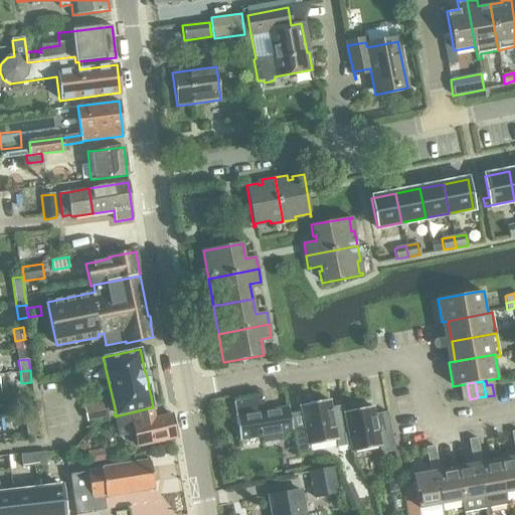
[(470,399),(467,383),(464,384),(465,389),(460,389),(462,400),(470,399)]
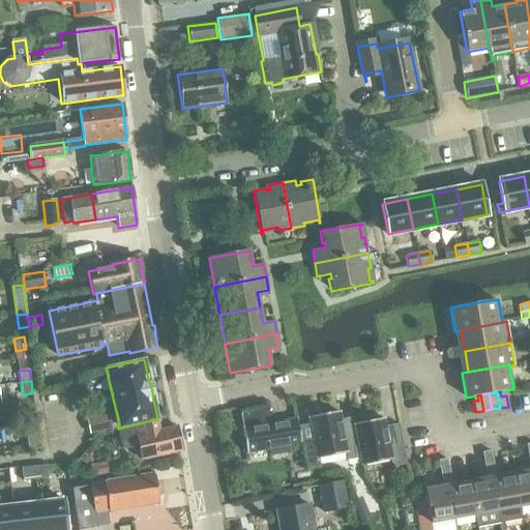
[(310,423),(297,425),(296,418),(272,423),(269,409),(240,414),(242,428),(241,428),(246,452),(269,448),(270,454),(289,451),(288,446),(301,443),(305,467),(320,465),(318,459),(317,459),(310,423)]
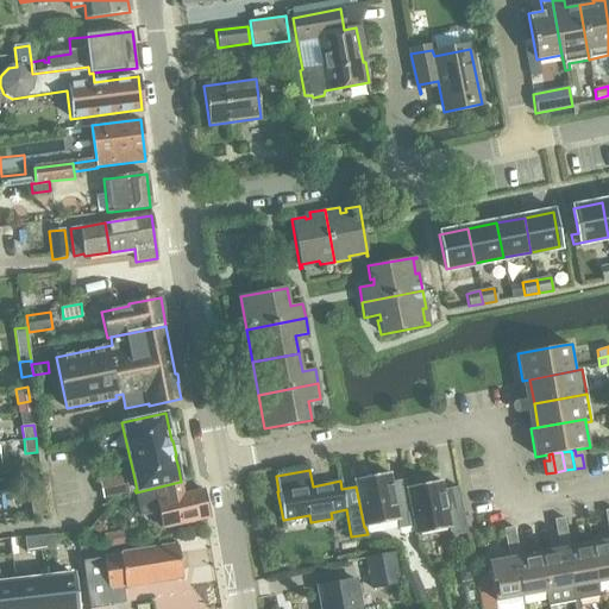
[(399,529),(414,526),(415,526),(408,487),(407,479),(390,482),(389,472),(384,473),(383,470),(371,472),(372,476),(355,479),(356,487),(364,527),(365,527),(397,521),(399,529)]
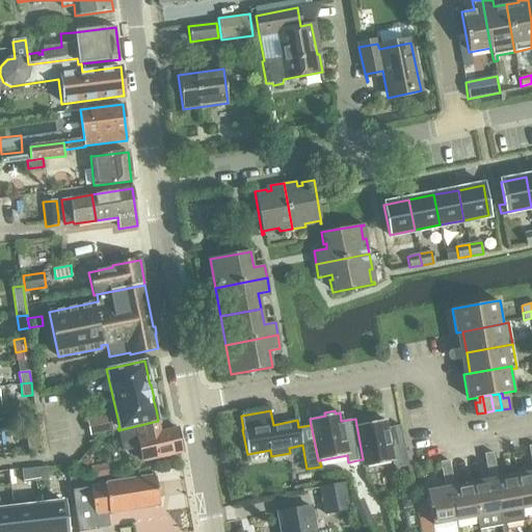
[(24,419),(25,428),(37,427),(35,417),(24,419)]
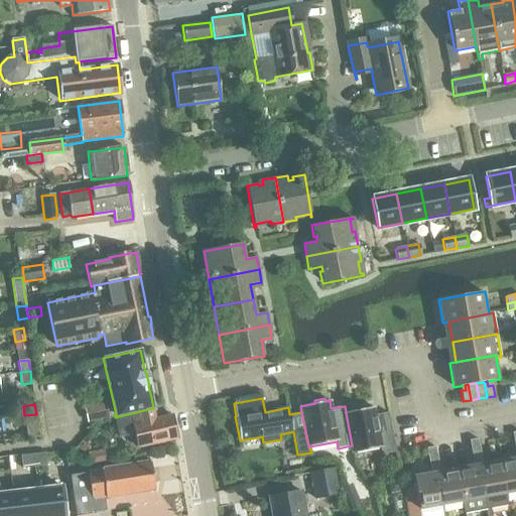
[(351,445),(353,454),(380,447),(381,450),(385,454),(396,452),(388,412),(375,415),(373,407),(369,408),(369,405),(358,407),(359,410),(346,412),(352,445),(351,445)]
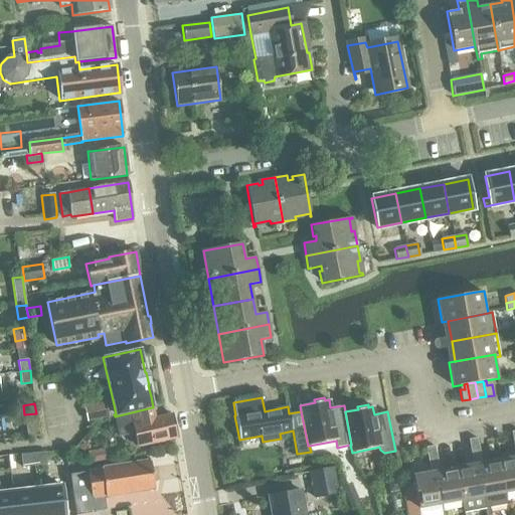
[(84,409),(88,419),(107,414),(105,405),(84,409)]
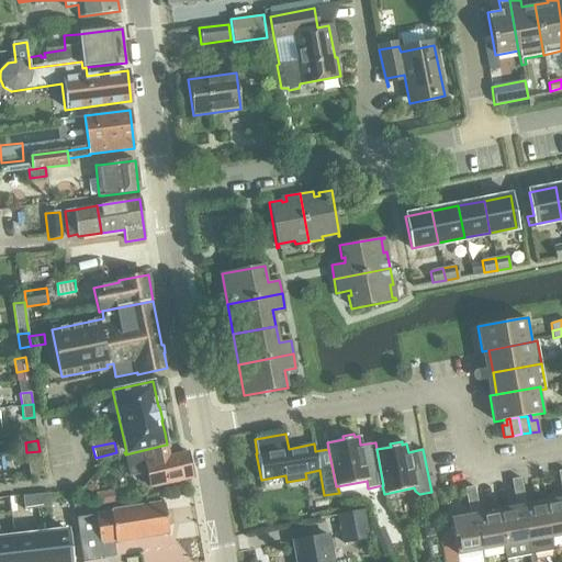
[(166,445),(125,454),(130,475),(146,471),(149,486),(189,478),(193,476),(188,451),(180,453),(168,456),(166,445)]
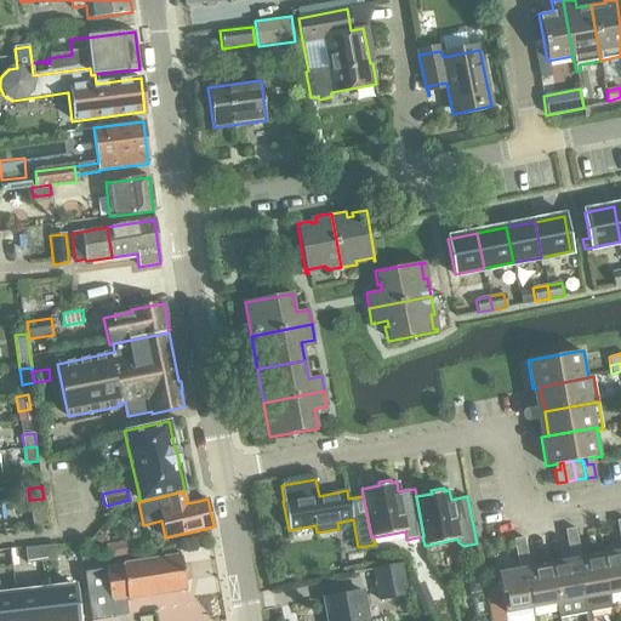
[(577,543),(575,528),(569,529),(564,530),(567,545),(577,543)]
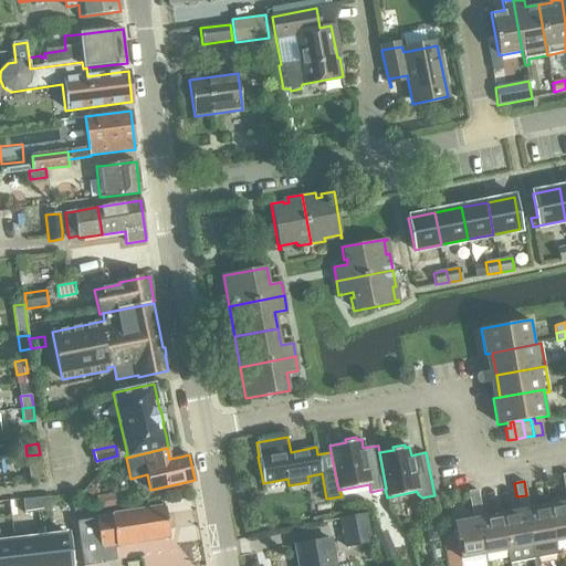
[(480,503),(477,490),(472,491),(468,491),(470,504),(470,505),(480,503)]
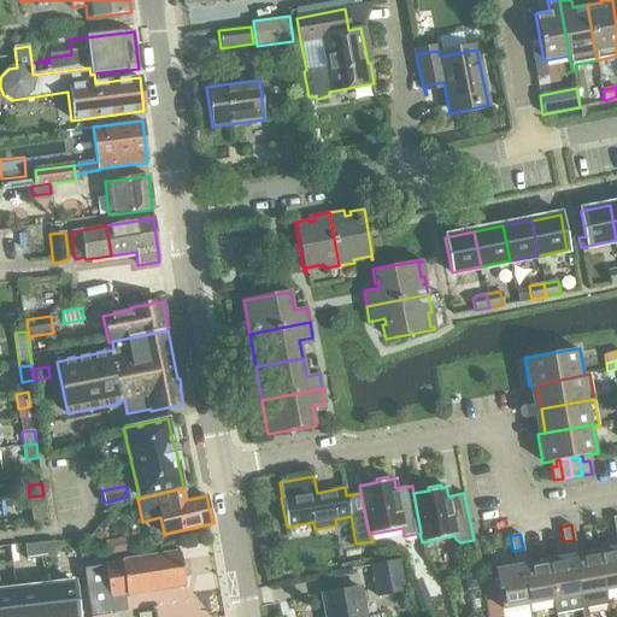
[(109,556),(131,551),(129,536),(106,541),(109,556)]
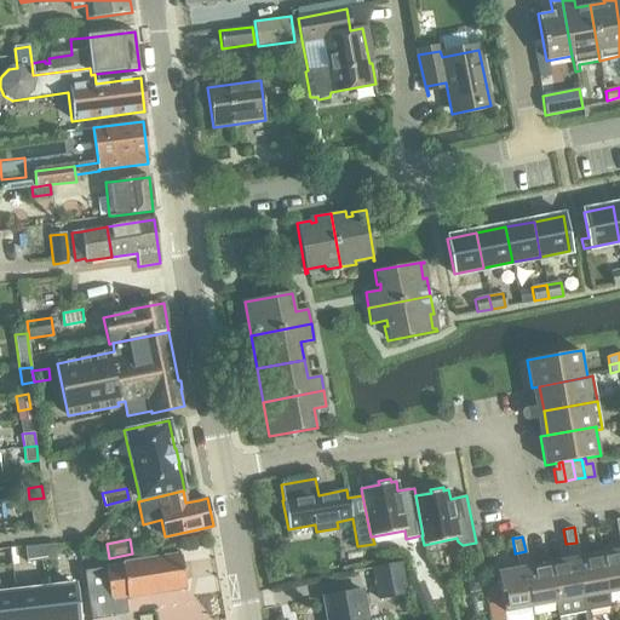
[(574,558),(579,557),(577,543),(566,544),(569,560),(574,558)]
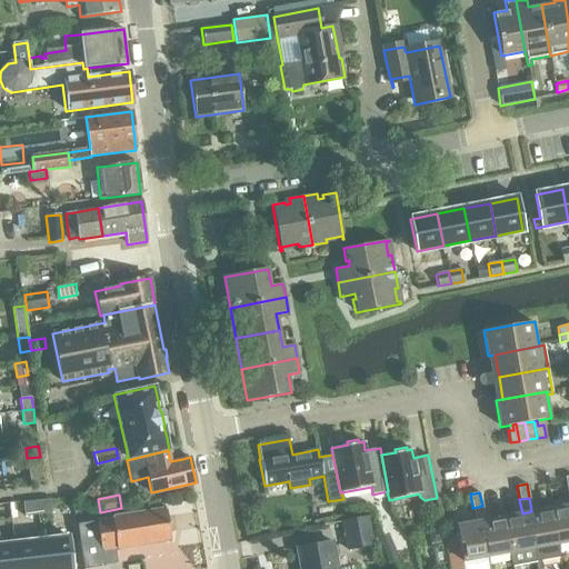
[(49,499),(37,500),(38,515),(51,513),(50,507),(49,499)]
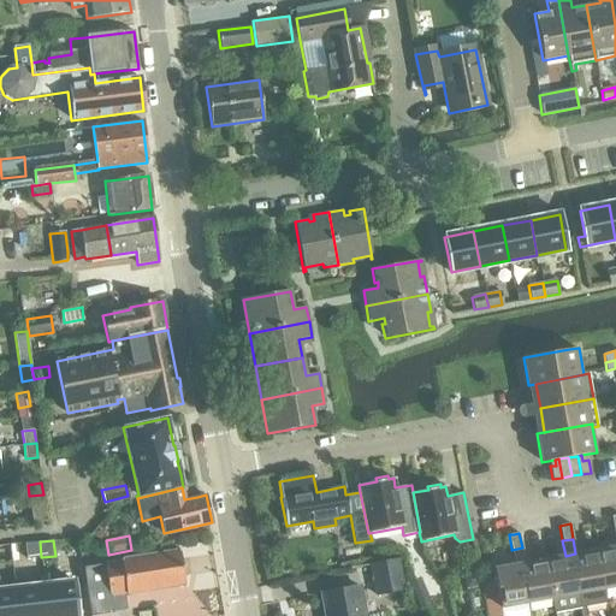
[(41,557),(40,542),(24,544),(27,558),(41,557)]
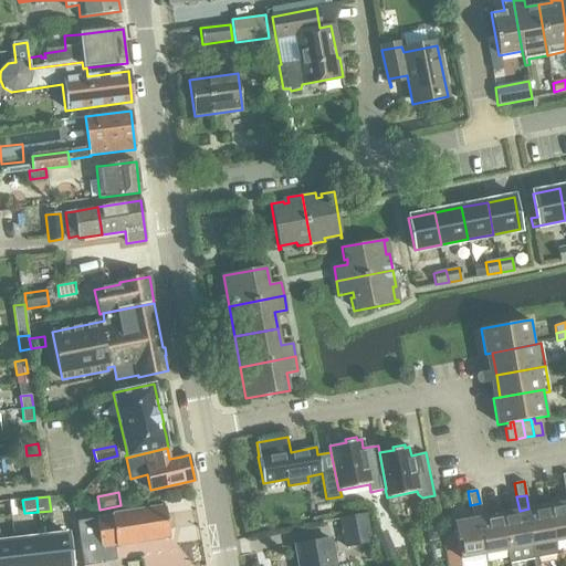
[(565,502),(547,505),(555,542),(565,540),(565,502)]
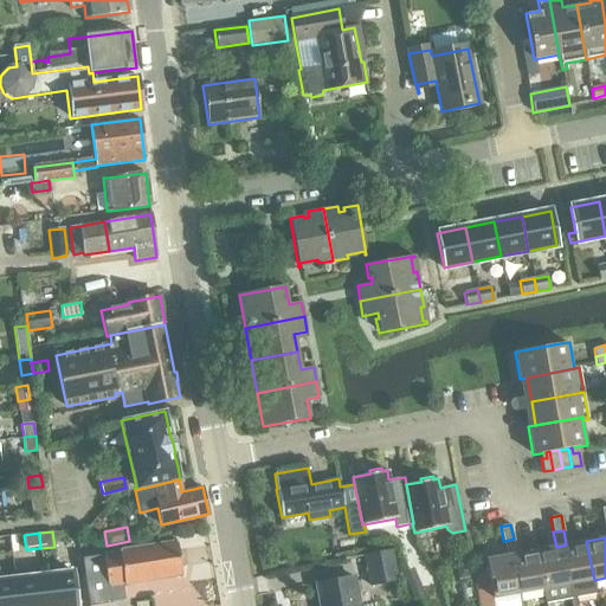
[(510,555),(516,554),(514,539),(503,541),(505,556),(510,555)]
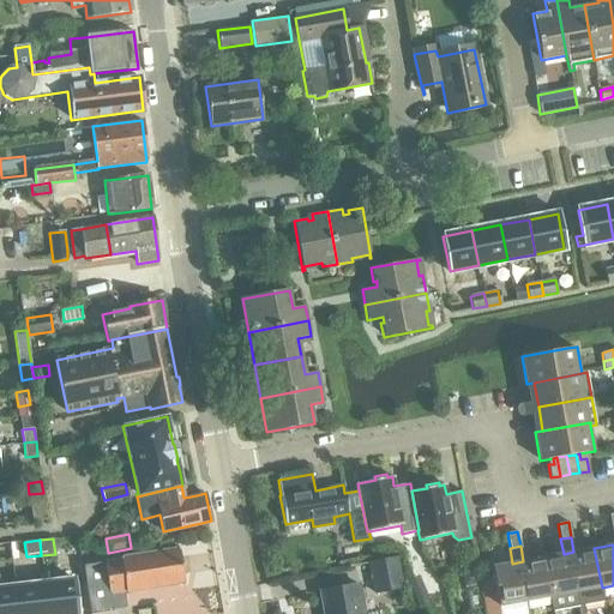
[(120,559),(82,565),(90,613),(112,611),(110,602),(121,601),(120,591),(125,591),(126,594),(127,593),(127,590),(139,589),(139,591),(142,591),(140,589),(154,587),(154,589),(156,589),(155,587),(168,584),(168,587),(169,587),(169,584),(182,582),(182,584),(184,584),(179,547),(120,555),(120,559)]
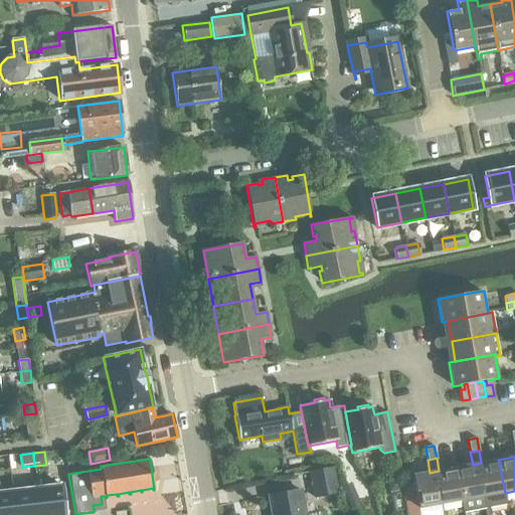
[(481,463),(477,464),(484,508),(485,508),(486,514),(490,514),(489,508),(507,505),(505,493),(498,460),(481,463)]
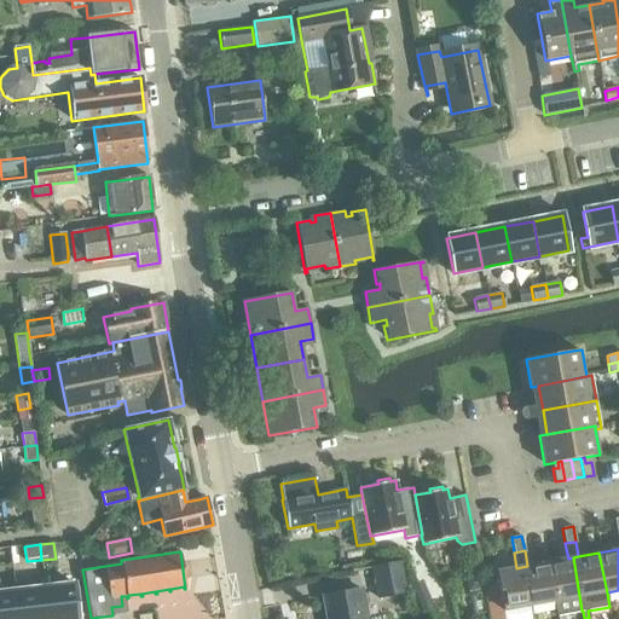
[(568,559),(548,562),(554,602),(556,615),(582,611),(573,557),(568,559)]
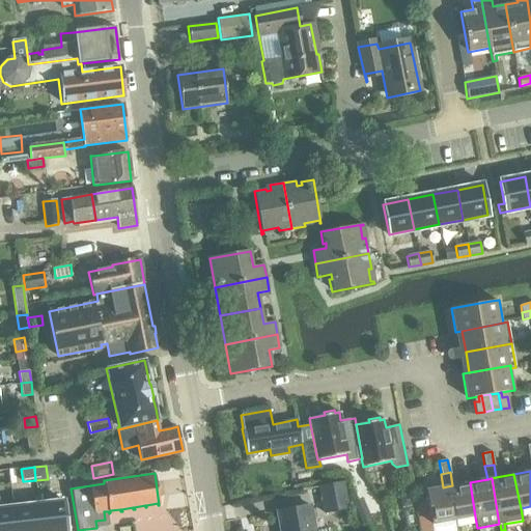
[(324,513),(347,508),(342,482),(318,486),(324,513)]
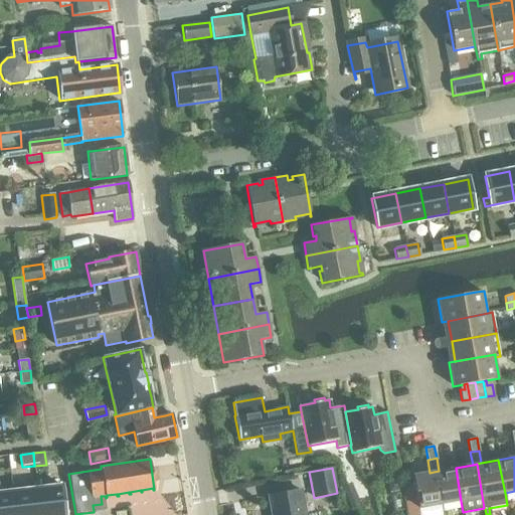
[(439,471),(434,472),(440,505),(461,501),(456,468),(439,471)]
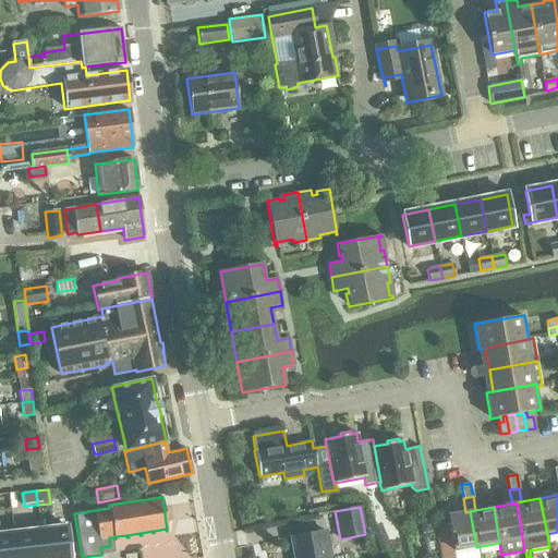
[(465,512),(447,516),(450,533),(453,552),(455,557),(478,557),(476,547),(470,511),(465,512)]
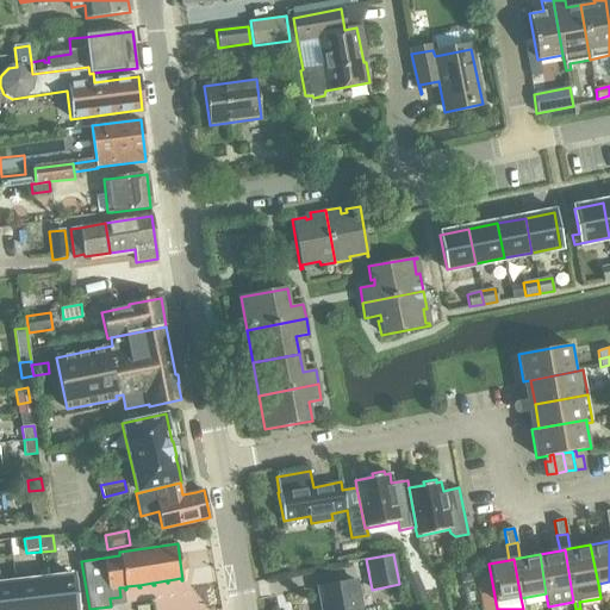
[(465,571),(461,576),(462,583),(473,580),(471,570),(465,571)]
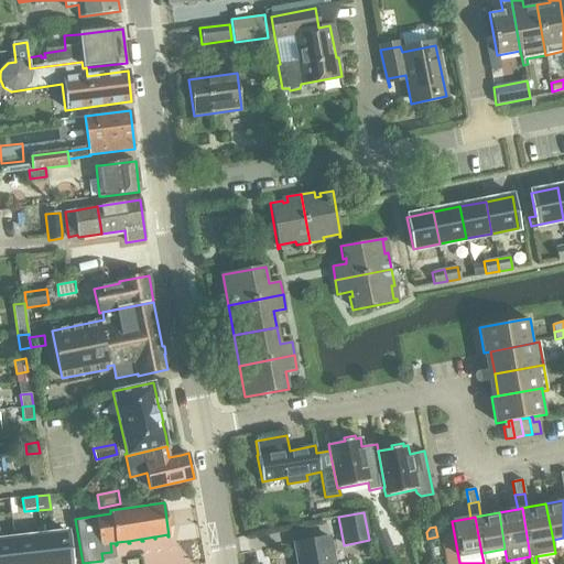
[(379,531),(376,533),(383,553),(386,552),(387,552),(392,550),(386,533),(381,531),(379,531)]
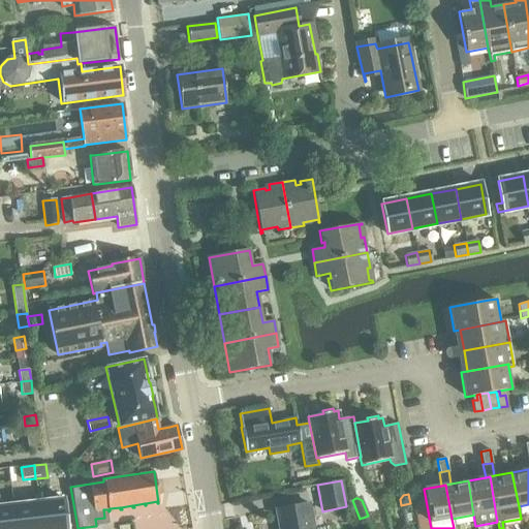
[(66,528),(64,500),(38,503),(40,528),(66,528)]
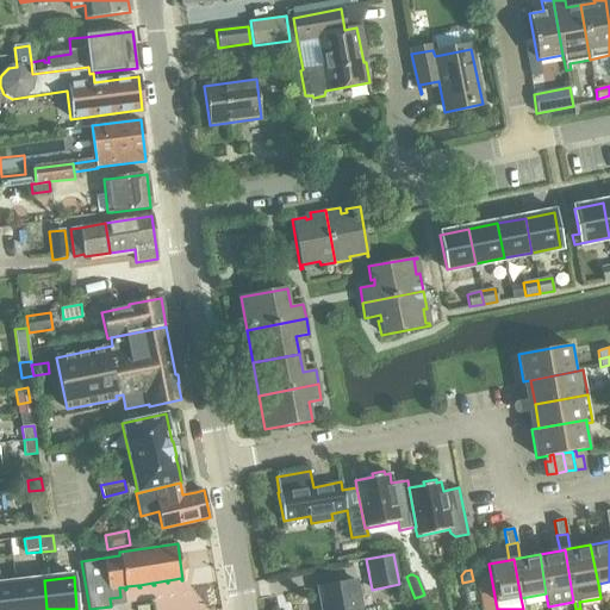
[(47,609),(44,580),(14,584),(17,609),(47,609)]
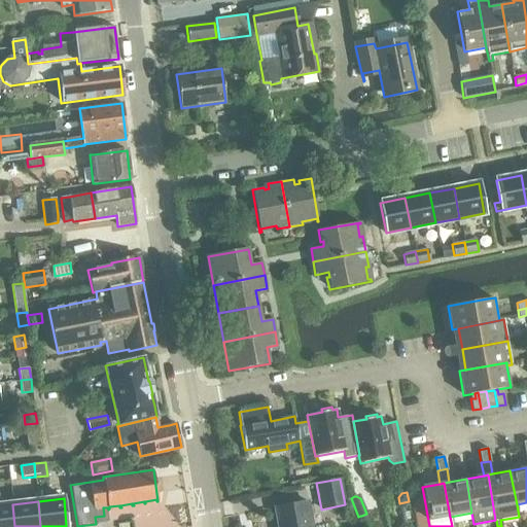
[(277,526),(312,526),(308,501),(274,507),(277,526)]
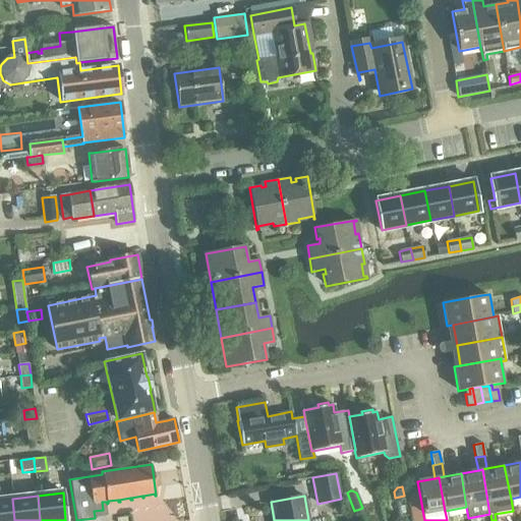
[(424,520),(423,515),(420,498),(409,500),(412,520),(424,520)]
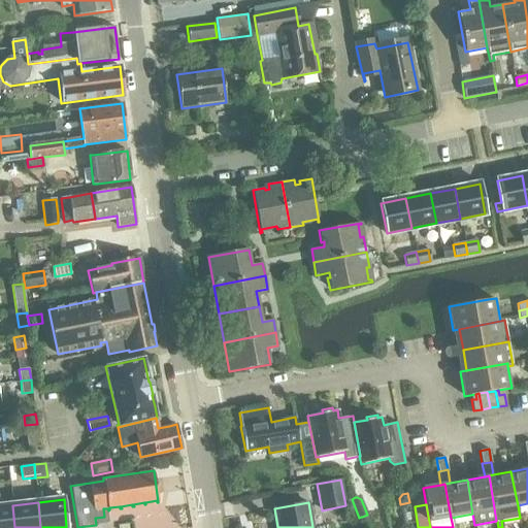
[(0,527),(14,527),(12,505),(0,506),(0,527)]
